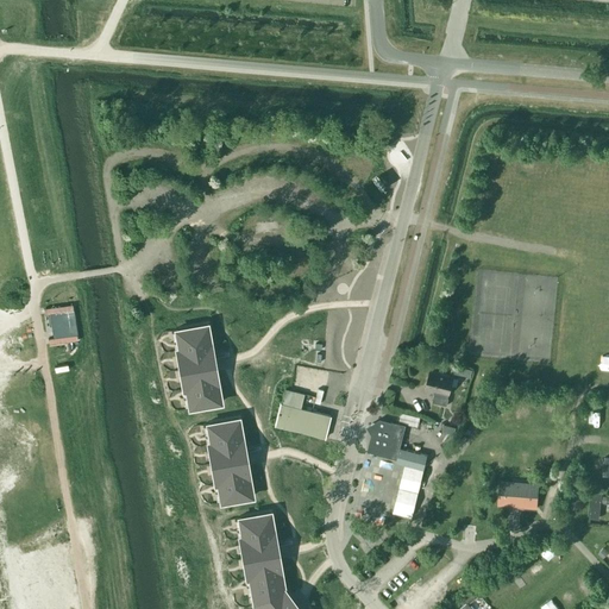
[(541,155),(518,151),(516,159),(540,163),(541,155)]
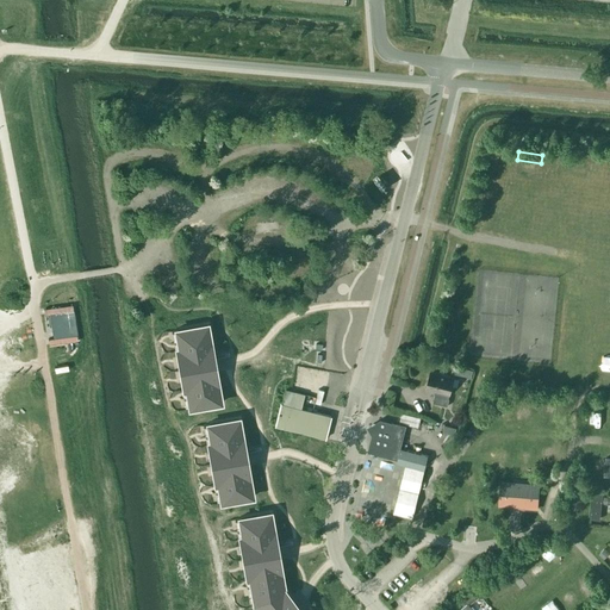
[(49,344),(78,341),(73,312),(68,312),(67,305),(44,307),(45,315),(49,315),(53,338),(48,338),(49,344)]
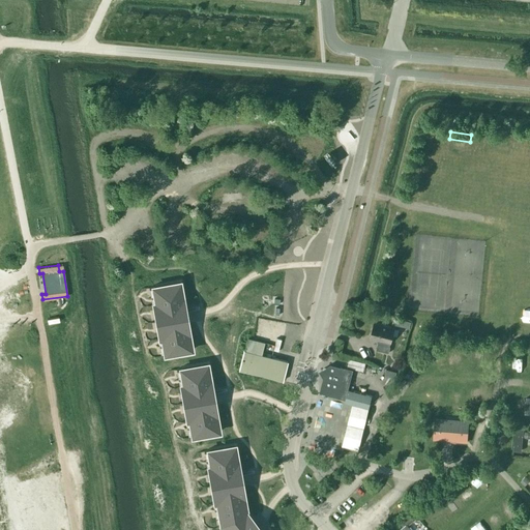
[(156,295),(153,296),(156,311),(158,311),(162,330),(159,330),(163,346),(165,345),(166,354),(192,350),(179,282),(154,287),(156,295)]
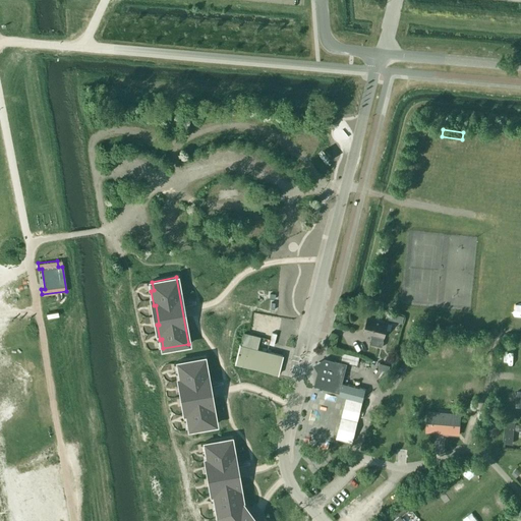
[(386,315),(385,320),(393,322),(394,314),(387,312),(386,315)]
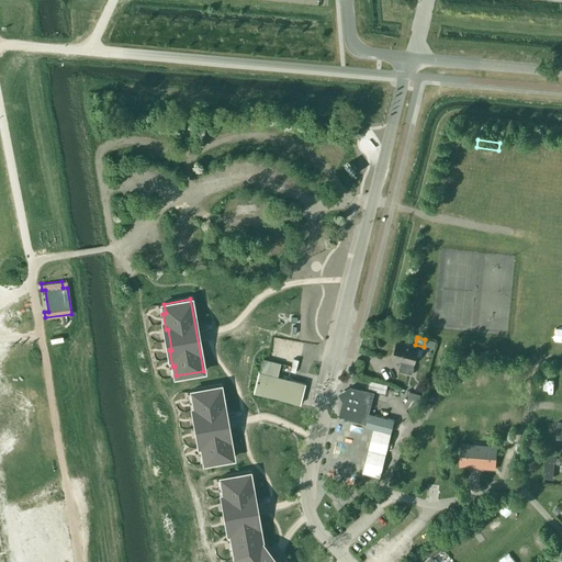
[(413,367),(418,347),(396,341),(392,358),(401,360),(398,371),(412,374),(414,367),(413,367)]
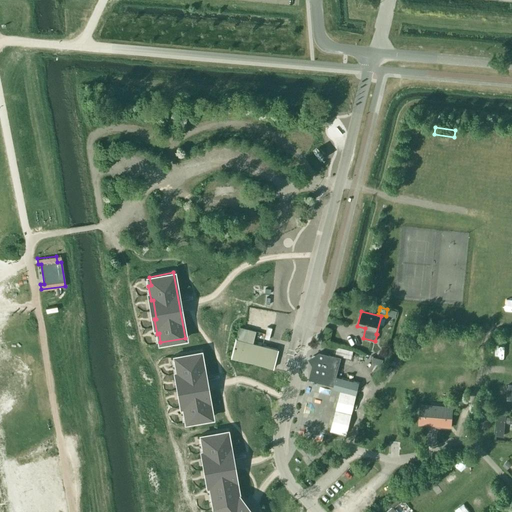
[(255,331),(239,326),(236,339),(235,339),(230,357),(273,369),(277,349),(252,343),(255,331)]
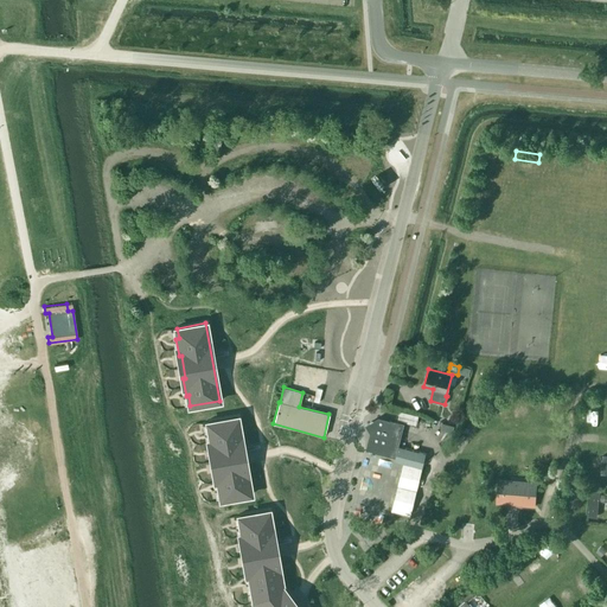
[(585,429),(594,430),(598,404),(588,403),(585,429)]
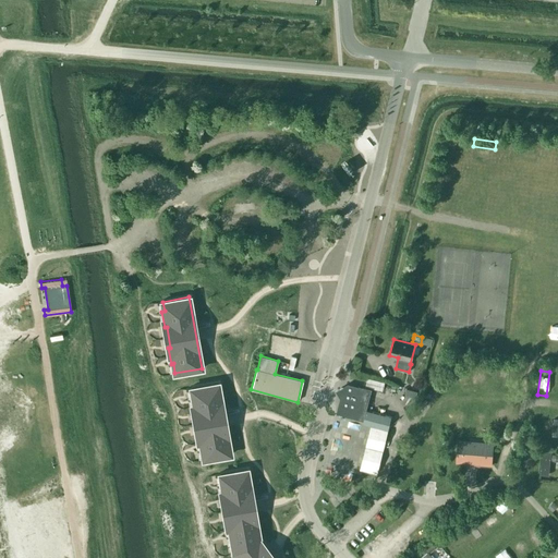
[(193,397),(191,398),(193,413),(195,413),(199,434),(197,434),(199,450),(202,449),(204,459),(230,455),(218,383),(192,388),(193,397)]
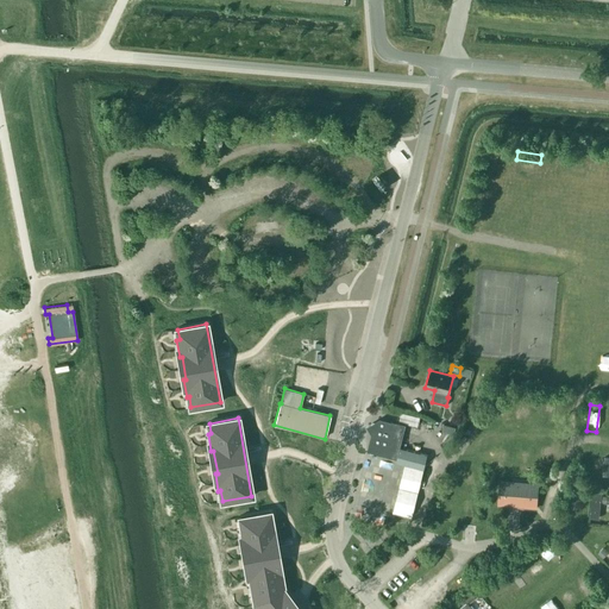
[(406,464),(422,468),(424,469),(427,454),(400,447),(406,425),(390,421),(388,429),(377,427),(372,429),(375,433),(371,450),(377,451),(377,454),(396,459),(396,462),(406,464)]
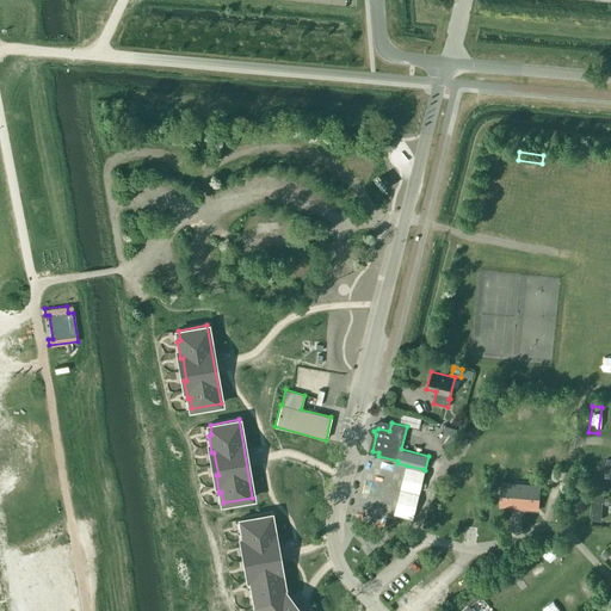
[(167,438),(167,451),(178,451),(178,437),(167,438)]
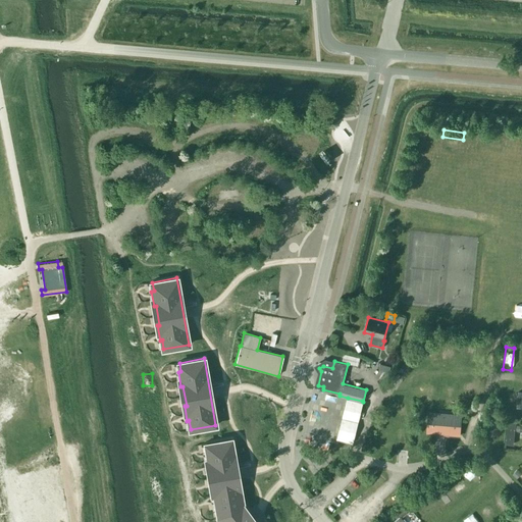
[(362,402),(362,401),(348,398),(348,399),(347,399),(336,439),(352,442),(362,403),(362,402)]
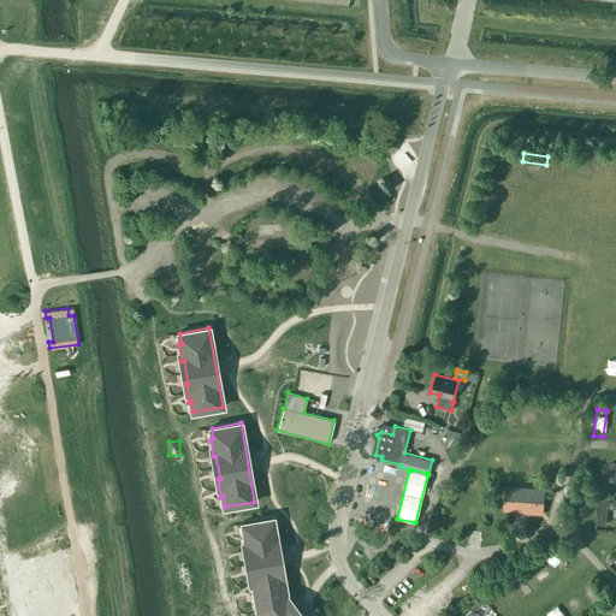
[(465,492),(477,492),(478,480),(458,479),(457,487),(465,487),(465,492)]
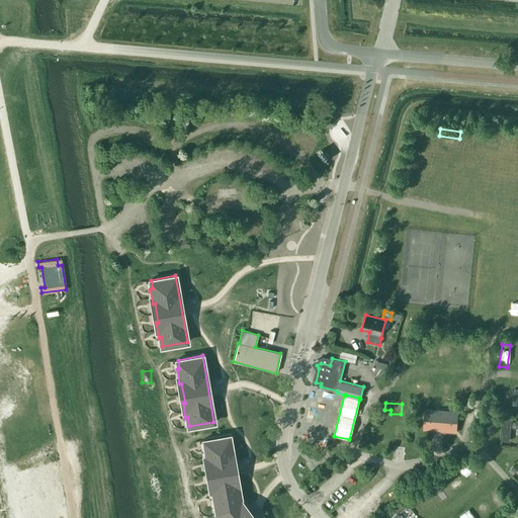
[(457,412),(425,409),(423,429),(455,432),(457,412)]
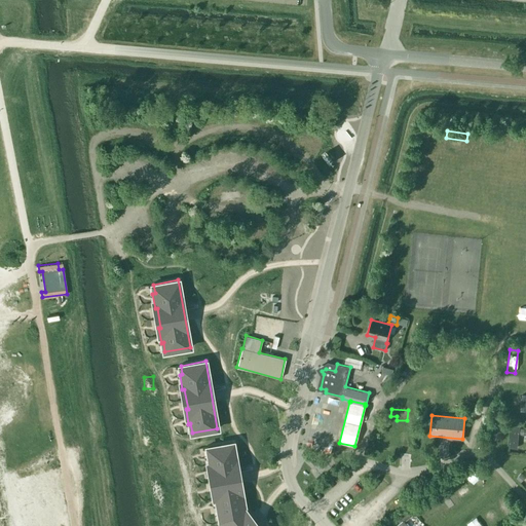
[(501,446),(502,427),(491,427),(490,446),(501,446)]
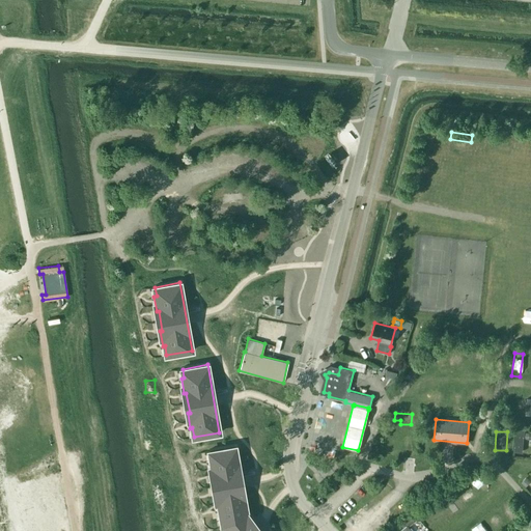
[(399,434),(397,441),(410,445),(412,438),(399,434)]
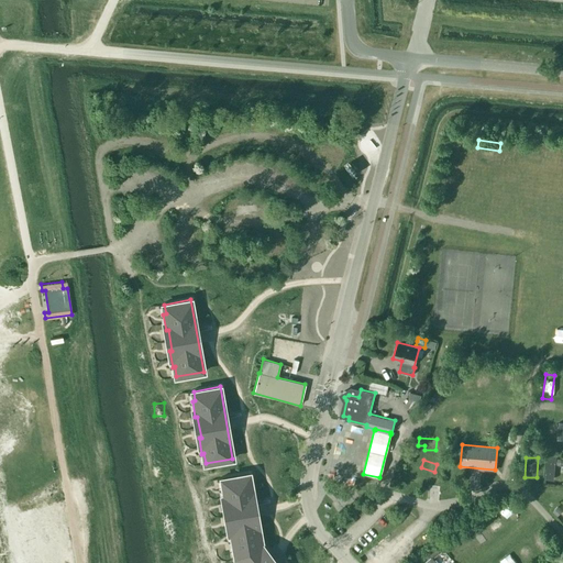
[(547,460),(545,481),(556,481),(558,460),(547,460)]
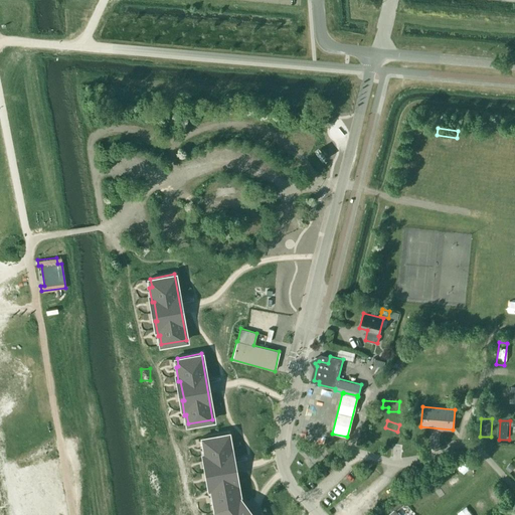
[(205,447),(202,447),(205,461),(207,461),(210,480),(208,480),(211,495),(213,494),(215,509),(220,514),(252,514),(239,498),(227,433),(203,438),(205,447)]
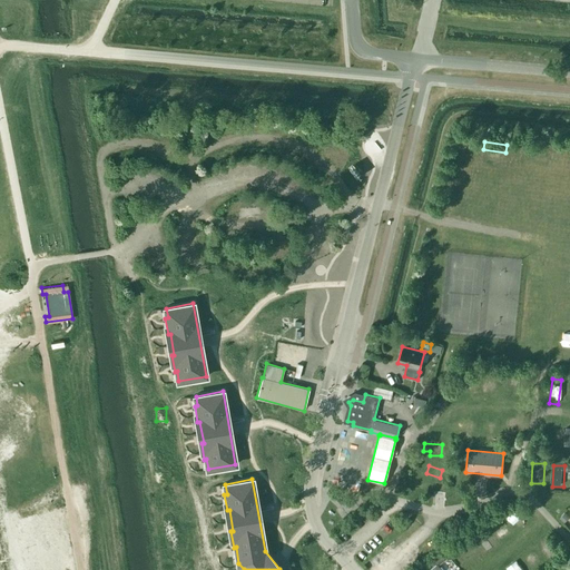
[(518,509),(505,517),(510,523),(522,516),(518,509)]
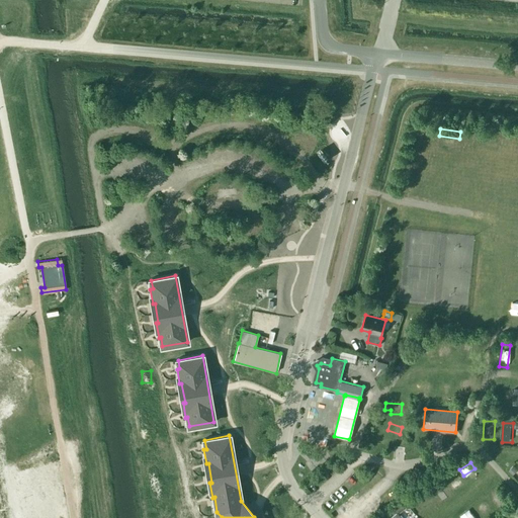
[(178,477),(186,477),(186,465),(178,466),(178,477)]
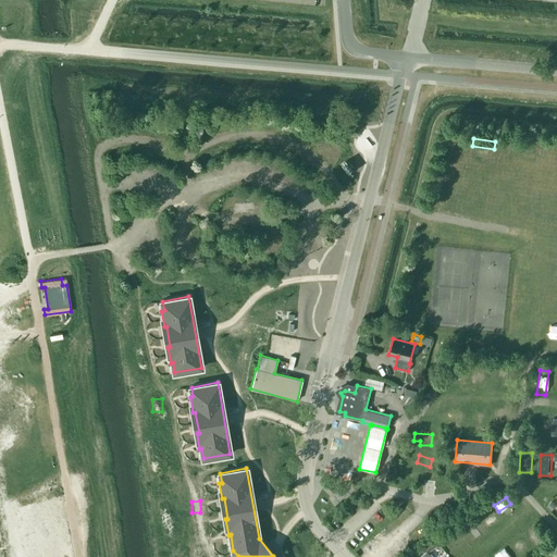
[(553,512),(556,505),(551,500),(545,508),(553,512)]
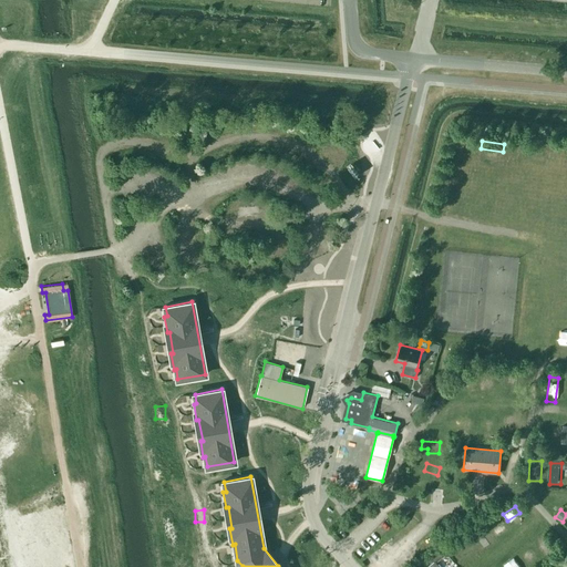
[(204,535),(204,544),(215,544),(215,535),(204,535)]
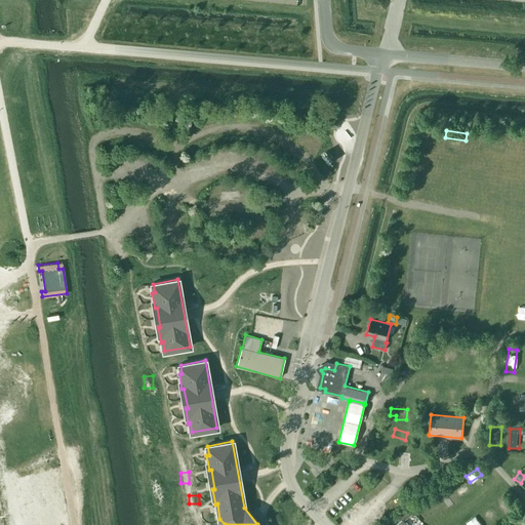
[(150,496),(150,505),(159,505),(159,496),(150,496)]
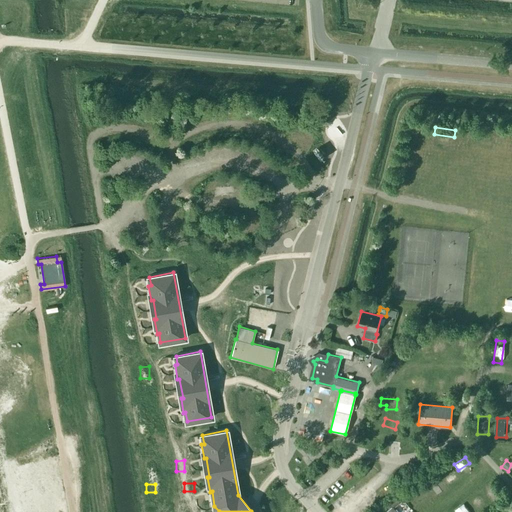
[(408,498),(416,508),(428,499),(420,489),(408,498)]
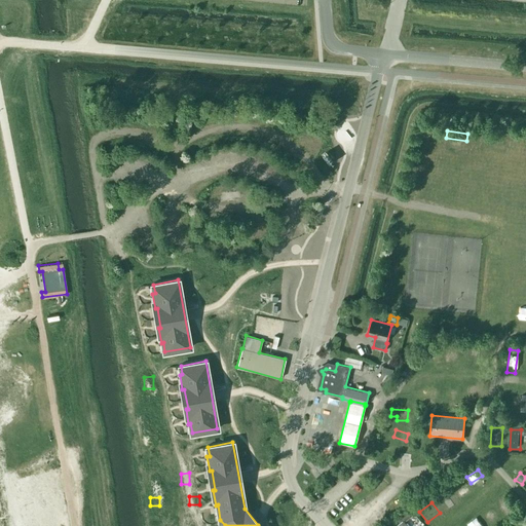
[(481,513),(487,522),(497,515),(491,505),(481,513)]
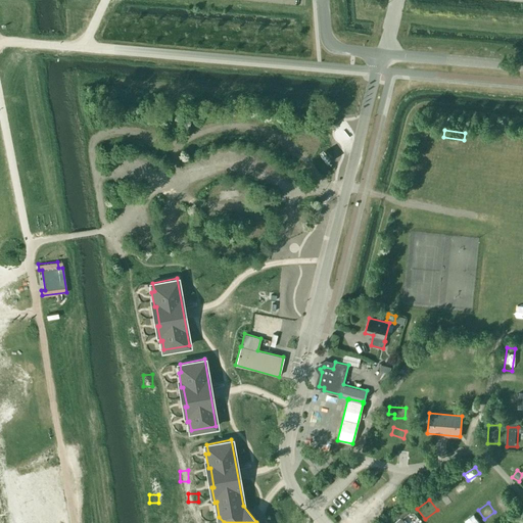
[(417,522),(416,521),(414,522),(411,522),(402,514),(394,522),(417,522)]
